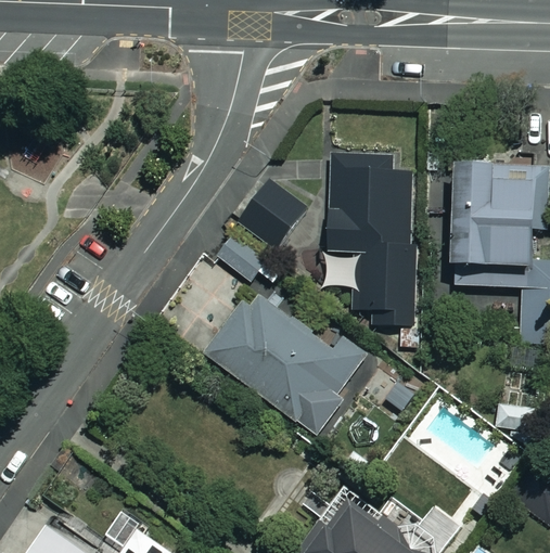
[(328,248),(317,248),(317,291),(352,291),(352,308),(370,308),(370,324),(410,323),(410,170),(391,170),(391,153),(327,154),(328,248)]
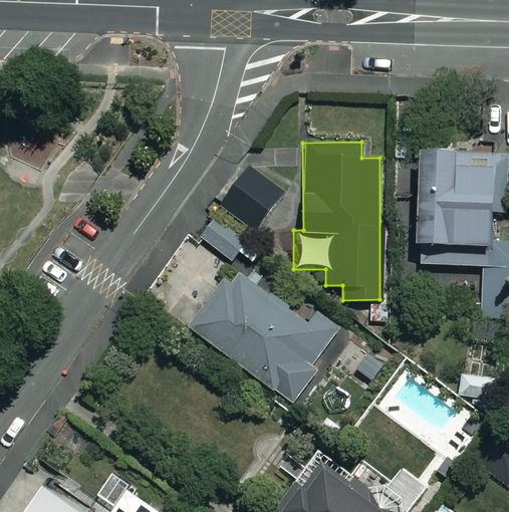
[(478,317),(508,318),(508,270),(508,209),(503,210),(505,152),(419,149),(415,263),(480,266),(478,317)]
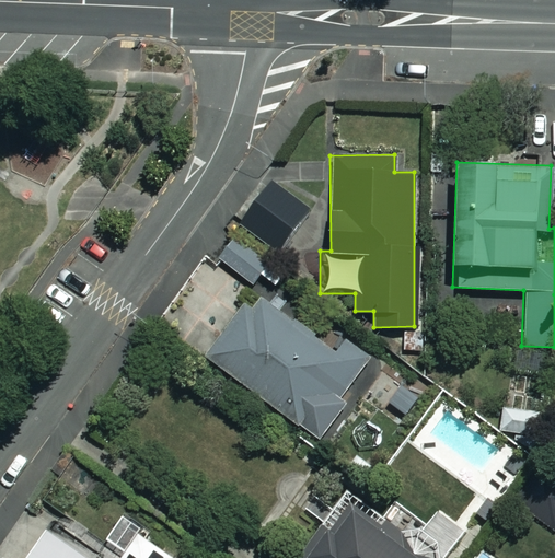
[(307,209),(269,181),(236,223),(274,252),(307,209)]
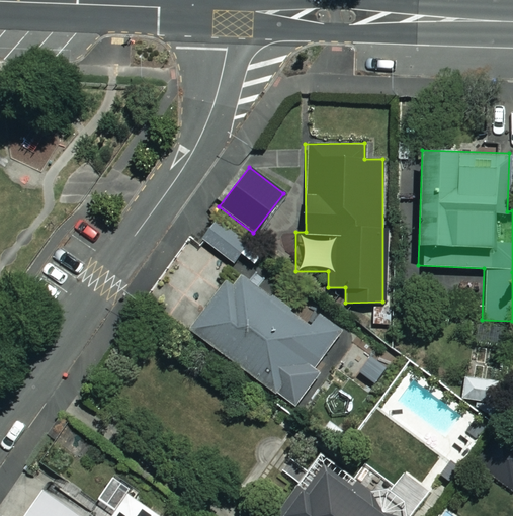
[(245,241),(214,220),(200,239),(231,261),(245,241)]
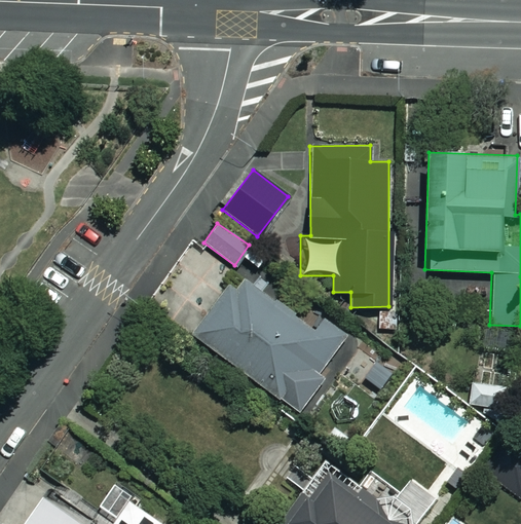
[(482,276),(416,278),(416,297),(483,295),(482,276)]
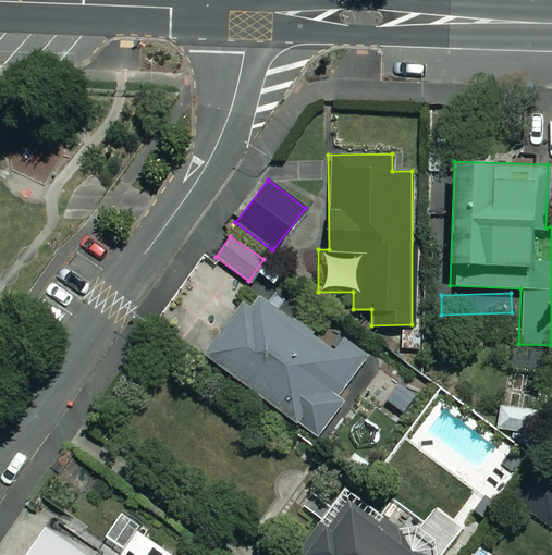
[(332,341),(264,295),(253,310),(242,303),(201,360),(315,439),(371,350),(340,330),(332,341)]
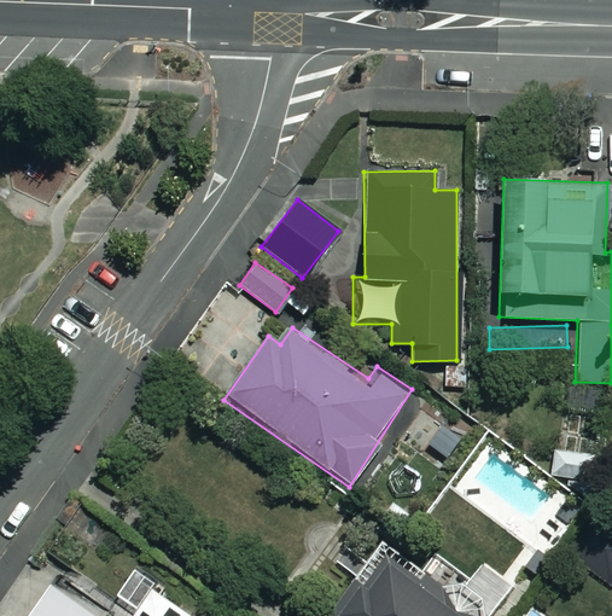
[(472,615),(378,546),(330,610),(337,615),(472,615)]
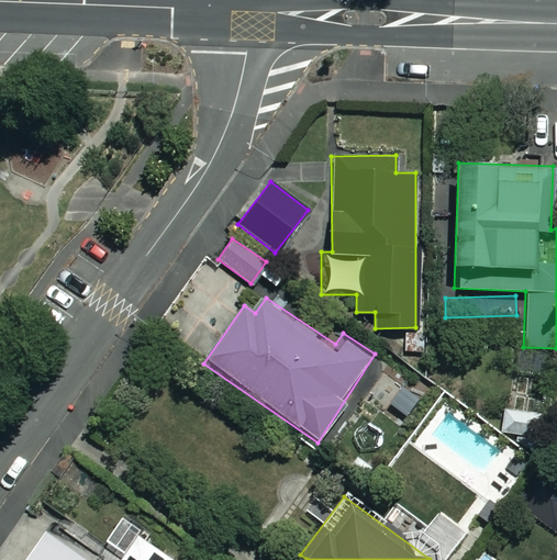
[(121,559),(89,559),(47,530),(26,559),(173,559),(140,536),(121,559)]
